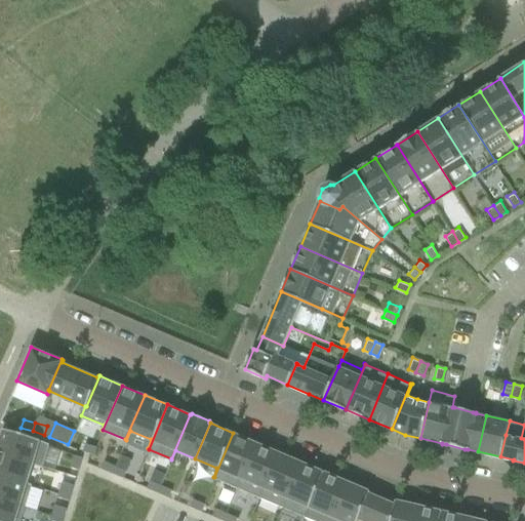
[(3,428),(0,436),(0,450),(42,465),(48,443),(42,440),(3,428)]
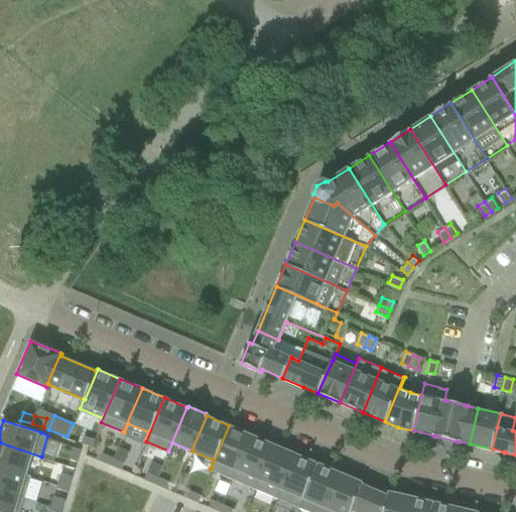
[(229,425),(211,469),(233,478),(251,434),(229,425)]
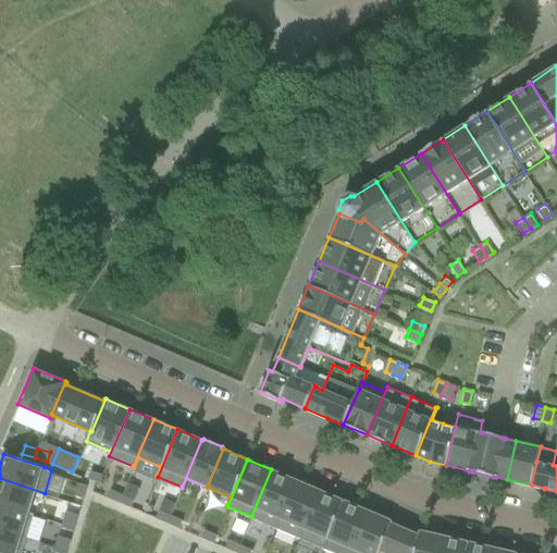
[(89,468),(87,478),(100,481),(102,472),(89,468)]
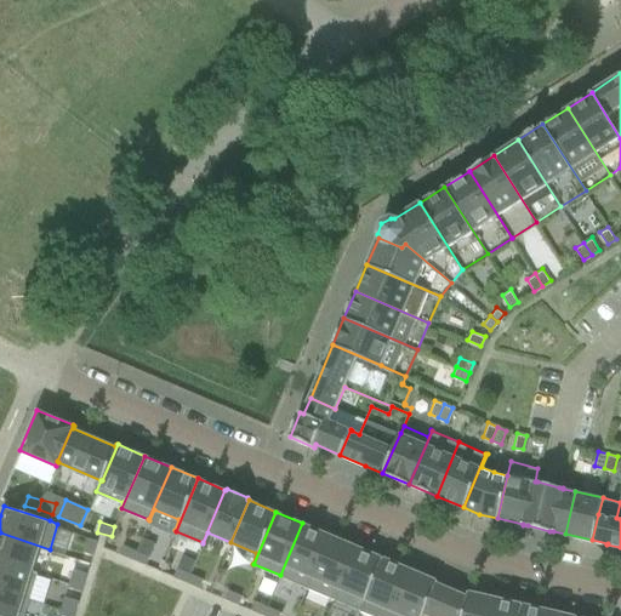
[(302,523),(280,575),(307,587),(329,534),(302,523)]
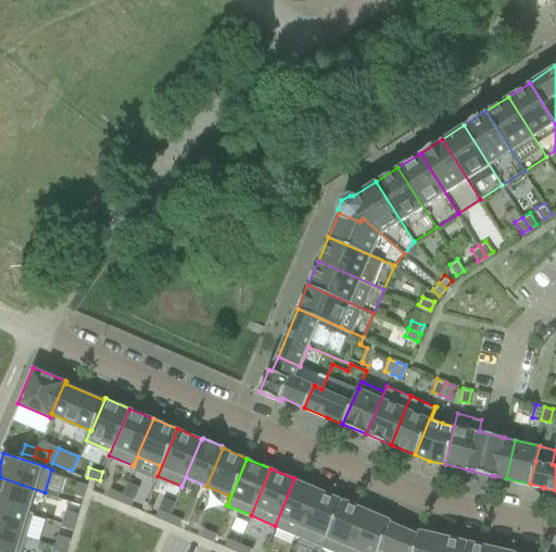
[(0,502),(33,513),(33,512),(28,510),(35,490),(45,493),(45,492),(0,477),(0,502)]
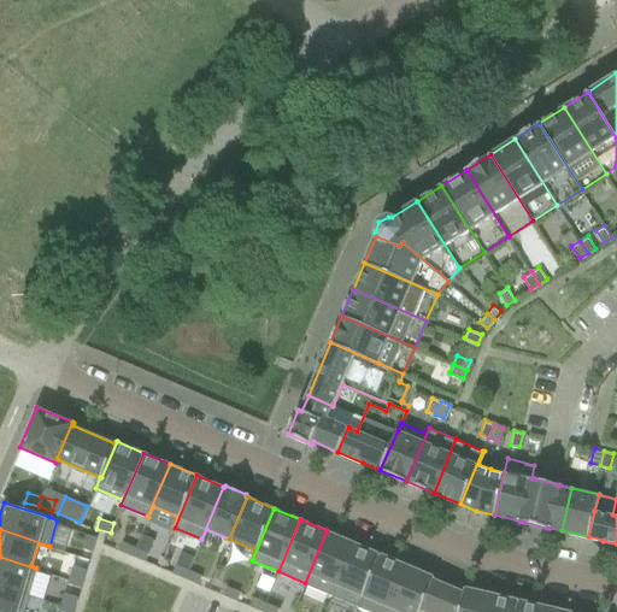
[(327,530),(305,583),(331,594),(353,542),(327,530)]
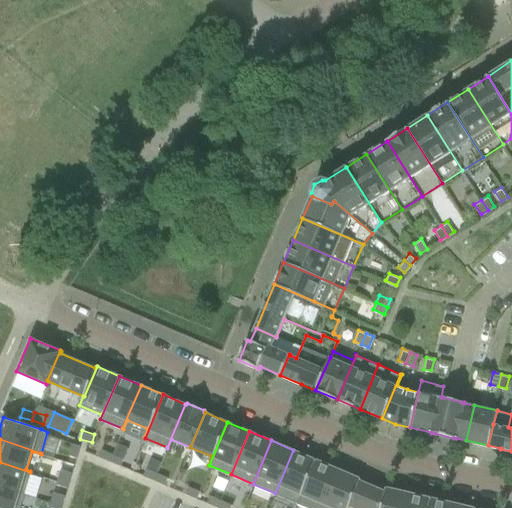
[(72,442),(68,454),(76,456),(80,444),(72,442)]
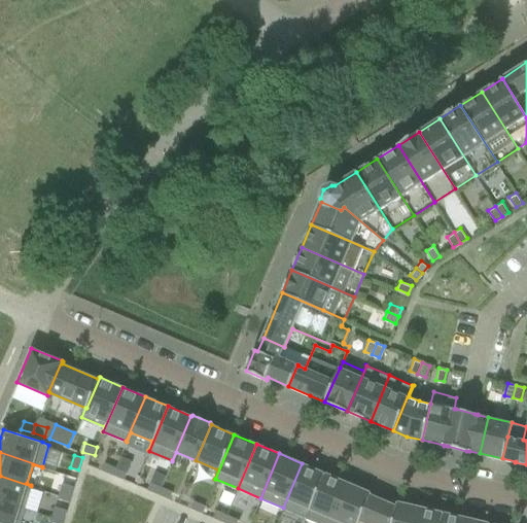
[(115,465),(112,474),(124,479),(132,459),(120,455),(115,465)]
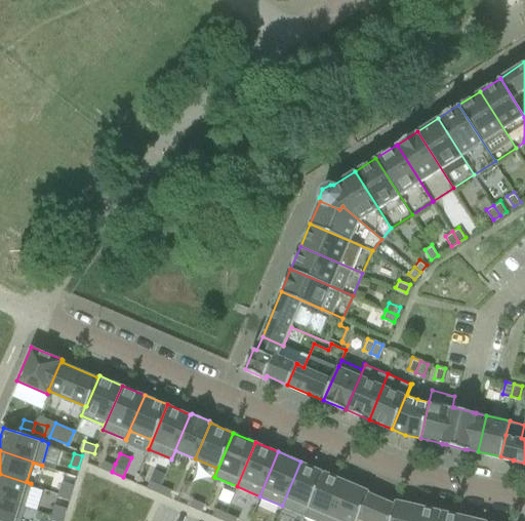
[(104,459),(101,467),(112,472),(115,464),(104,459)]
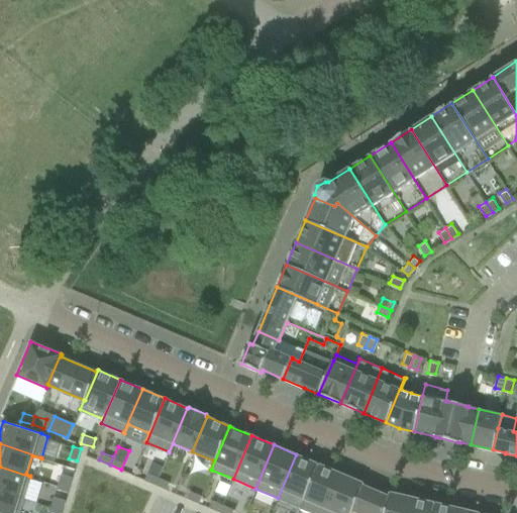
[(296,454),(278,498),(299,507),(303,498),(304,499),(318,464),(296,454)]
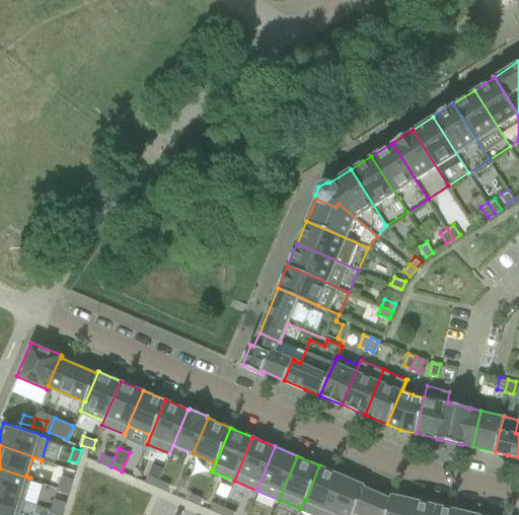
[(304,500),(300,509),(313,514),(324,514),(342,475),(319,465),(305,501),(304,500)]
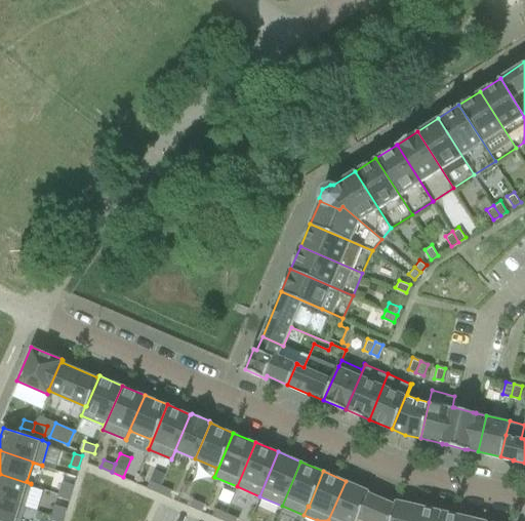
[(0,474),(0,497),(25,506),(31,484),(0,474)]
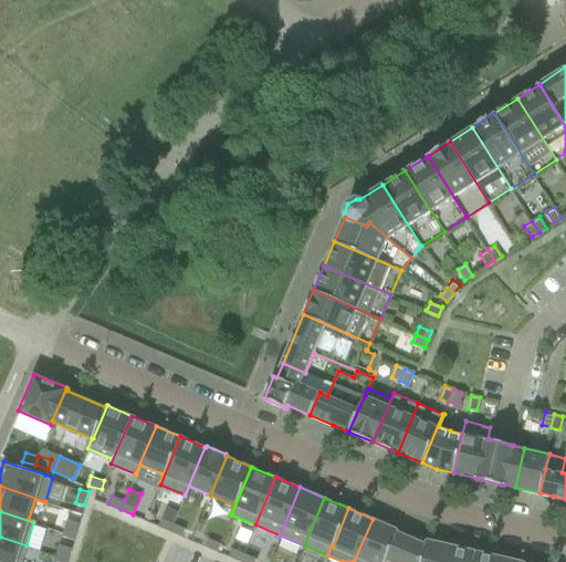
[(66,517),(63,526),(76,530),(80,521),(66,517)]
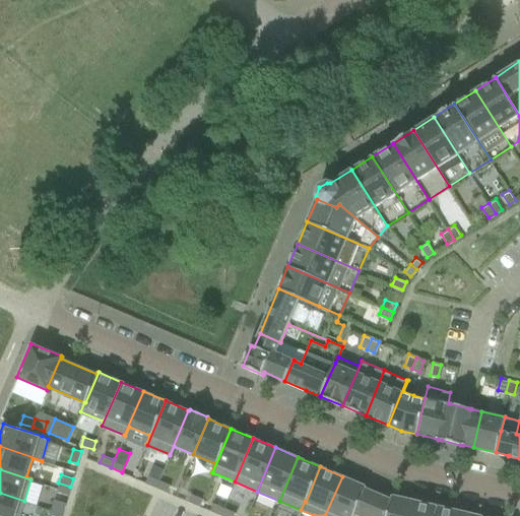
[(147,474),(144,481),(155,487),(158,479),(147,474)]
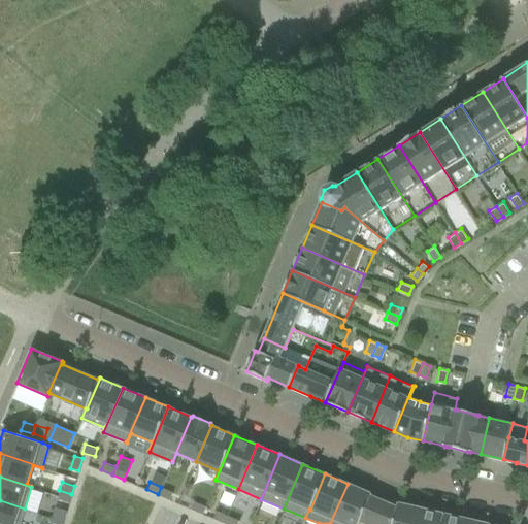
[(348,484),(330,523),(359,523),(360,522),(362,523),(365,523),(416,523),(420,508),(397,502),(396,505),(395,505),(384,500),(373,496),(371,495),(371,493),(348,484)]
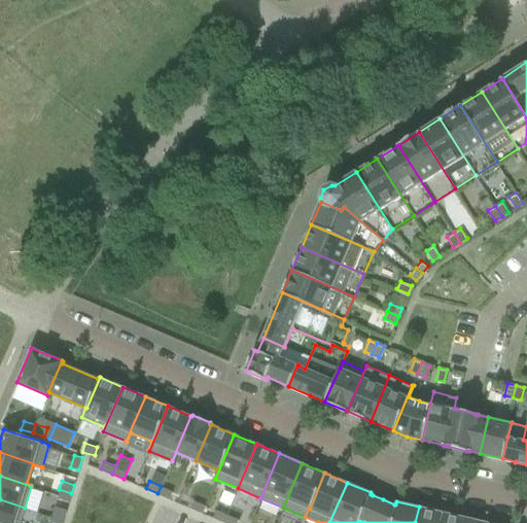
[(161,486),(157,493),(169,498),(172,490),(161,486)]
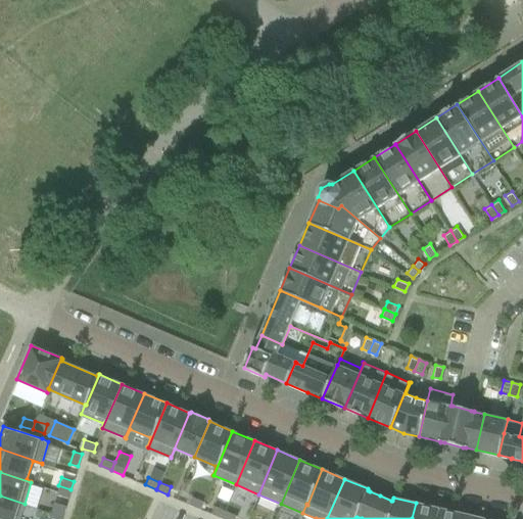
[(58,485),(56,493),(68,497),(70,489),(58,485)]
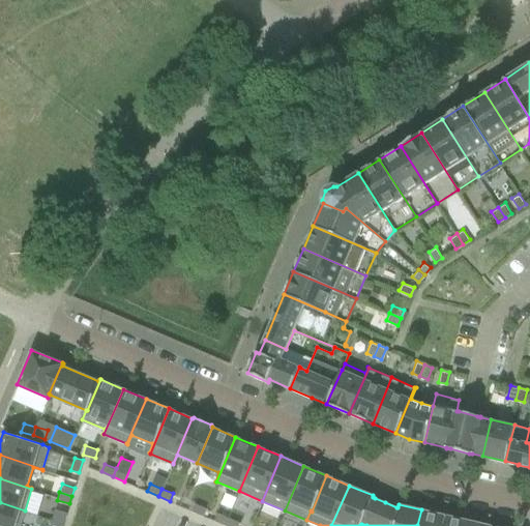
[(0,502),(0,525),(2,525),(20,525),(25,510),(0,502)]
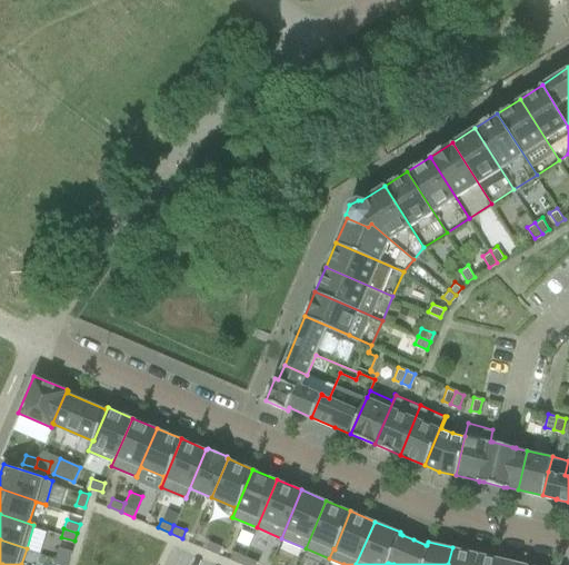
[(209,539),(205,547),(218,553),(221,545),(209,539)]
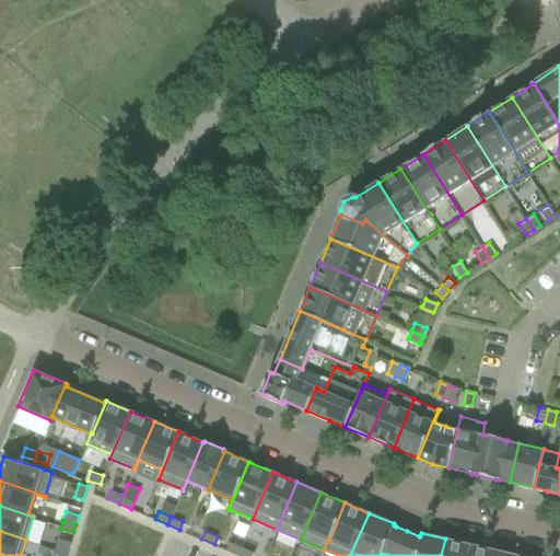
[(58,536),(56,545),(68,548),(71,541),(66,539),(58,536)]
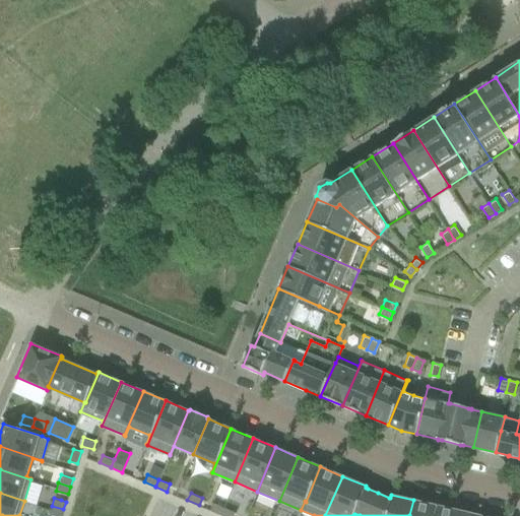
[(413,500),(409,515),(434,515),(437,505),(413,500)]
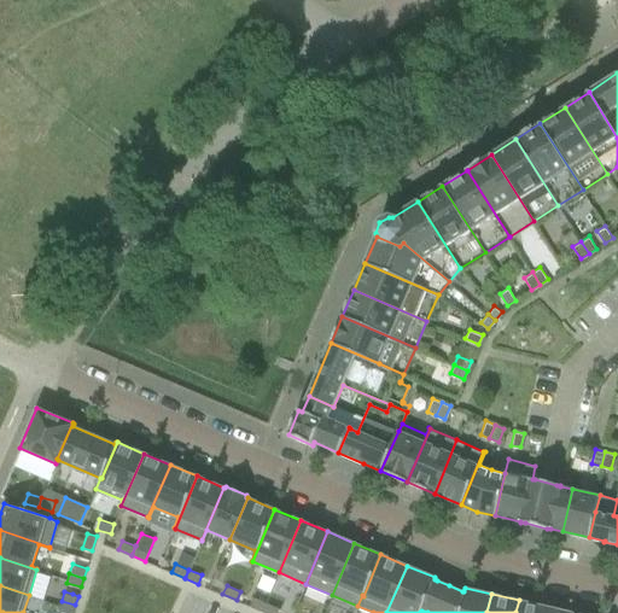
[(252,596),(249,606),(262,611),(266,602),(252,596)]
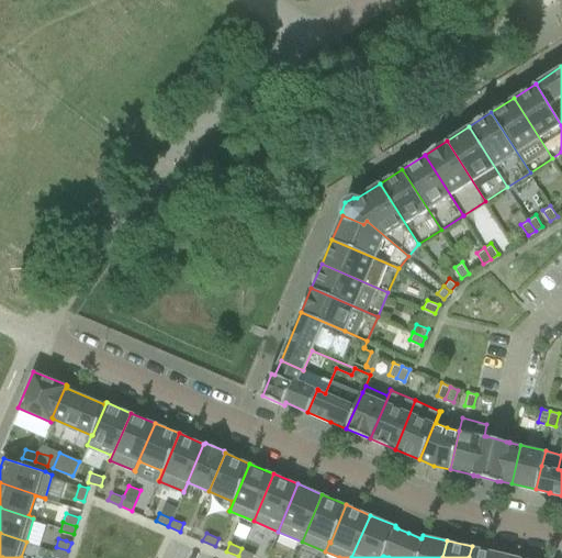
[(472,546),(469,557),(494,557),(495,551),(472,546)]
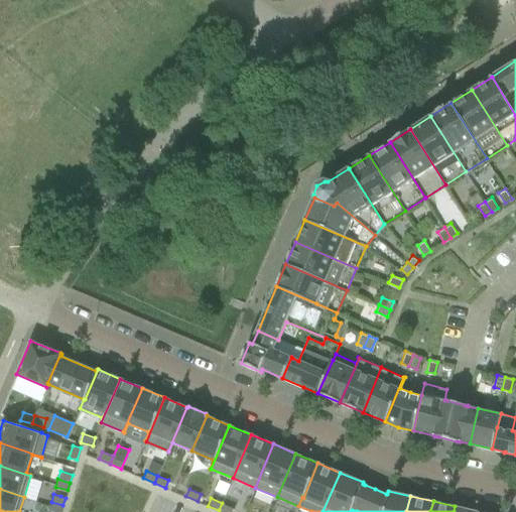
[(51,502),(49,510),(56,511),(60,511),(62,505),(51,502)]
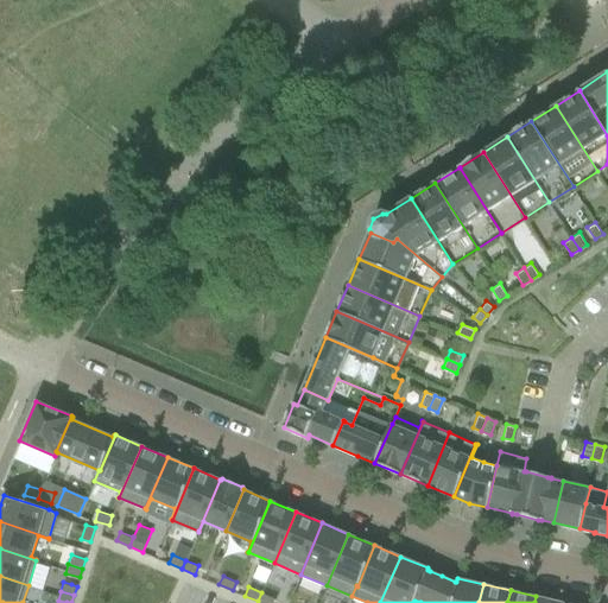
[(261,592),(258,601),(263,602),(272,602),(273,602),(274,598),(261,592)]
